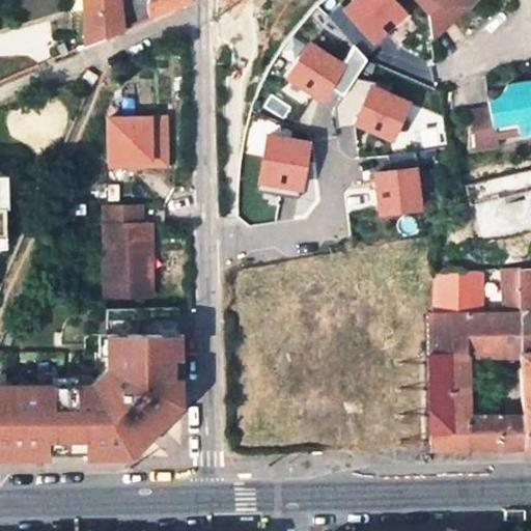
[(82,0),(84,15),(119,8),(118,0),(82,0)]
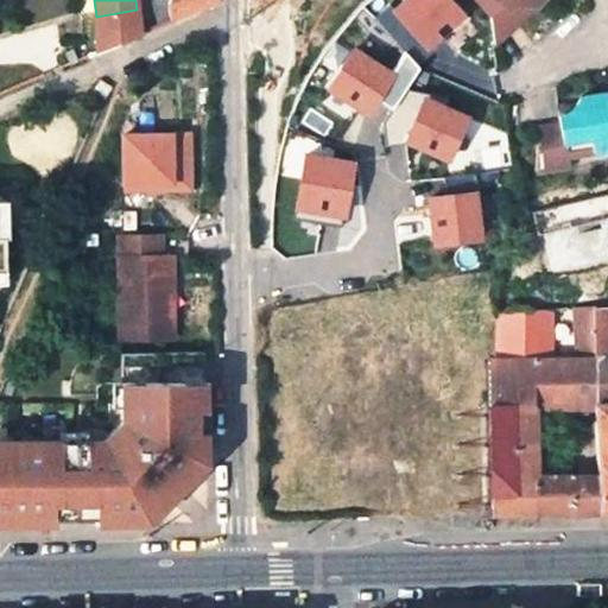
[(151,0),(158,26),(171,20),(182,16),(217,0),(151,0)]
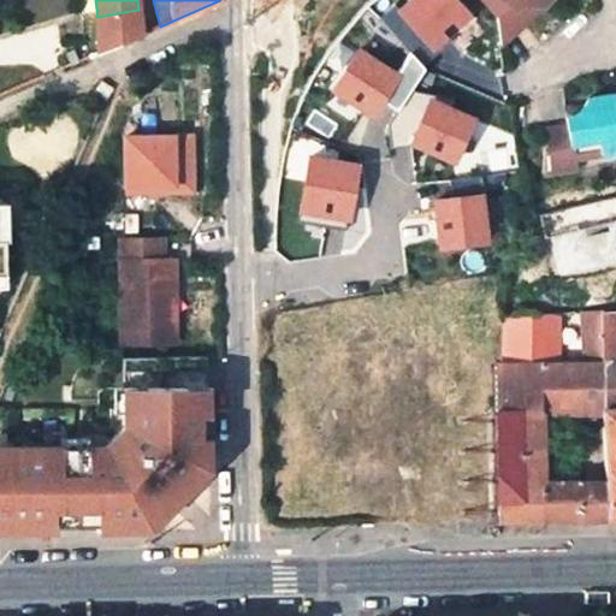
[(478,13),(465,0),(412,0),(403,7),(439,47),(456,36),(449,29),(458,21),(465,28),(478,13)]
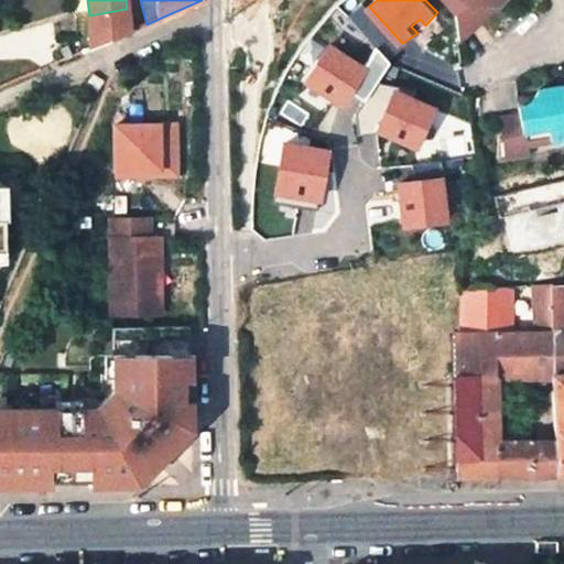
[(452,0),(458,41),(483,19),(472,8),(477,3),(498,3),(501,0),(452,0)]
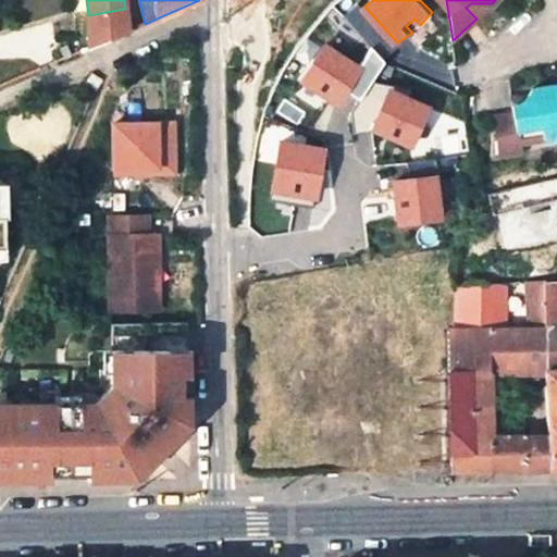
[(127,31),(125,9),(88,15),(89,48),(127,31)]
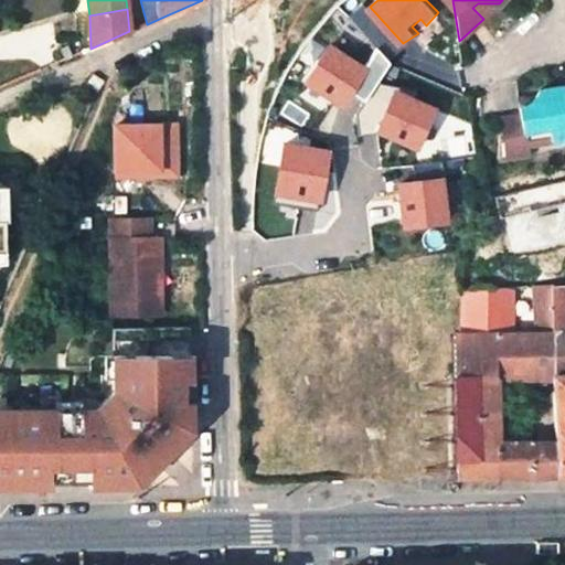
[(373,66),(337,42),(310,80),(349,104),(373,66)]
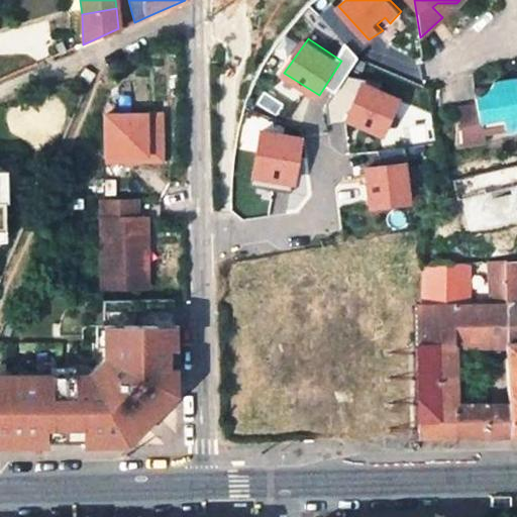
[(63,41),(56,45),(59,55),(66,52),(63,41)]
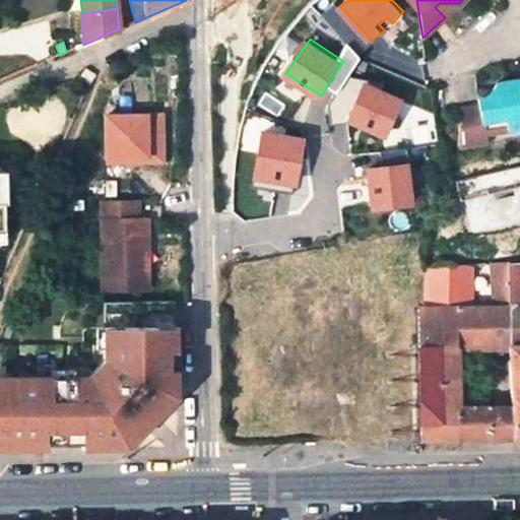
[(94,75),(85,68),(79,78),(89,84),(94,75)]
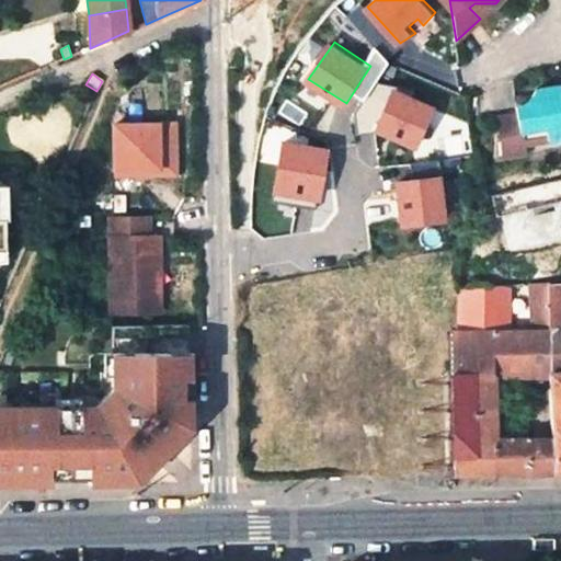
[(516,113),(494,116),(495,127),(495,149),(494,157),(523,152),(522,144),(521,133),(549,128),(560,136),(560,93),(560,84),(536,88),(525,103),(515,104),(516,113)]
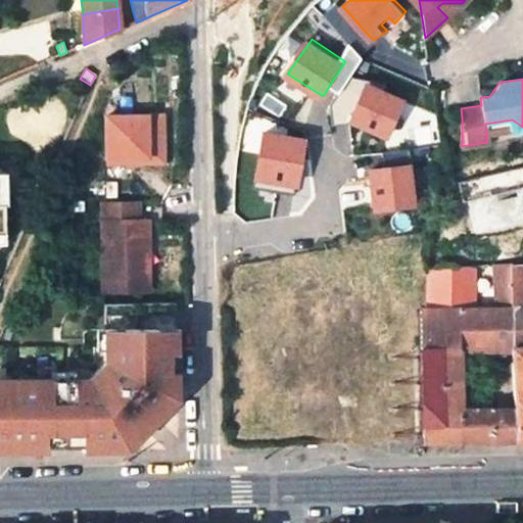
[(411,97),(371,82),(352,121),(389,137),(411,97)]
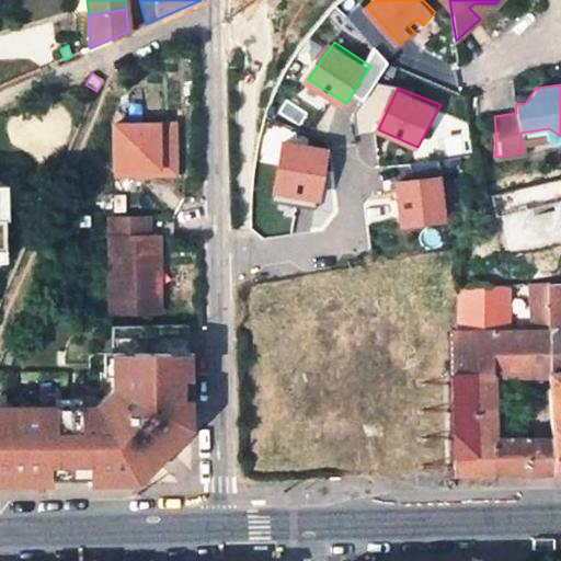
[(158,175),(174,175),(174,125),(114,125),(115,168),(115,175),(158,175)]
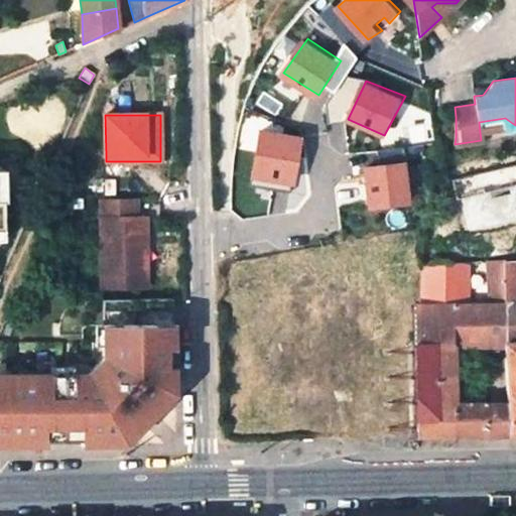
[(305,134),(263,129),(257,175),(299,181),(305,134)]
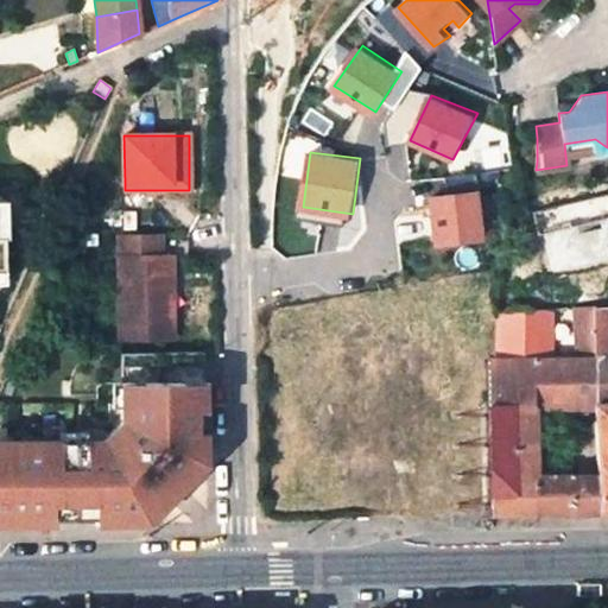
[(485,190),(432,196),(438,247),(491,240),(485,190)]
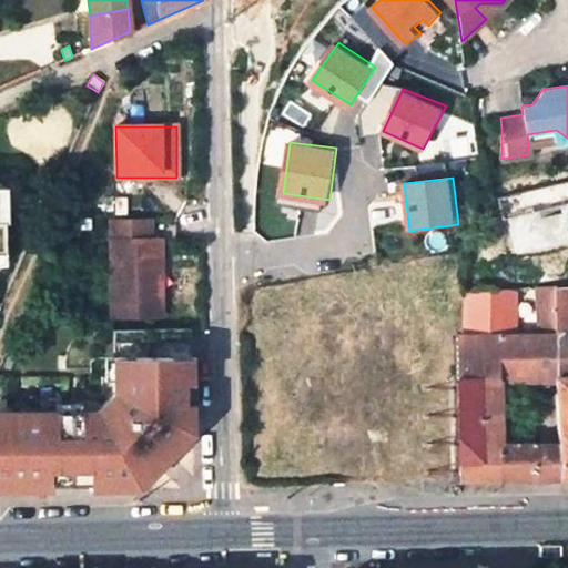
[(110,221),(110,300),(110,314),(148,313),(148,279),(162,277),(161,237),(151,239),(151,220),(110,221)]
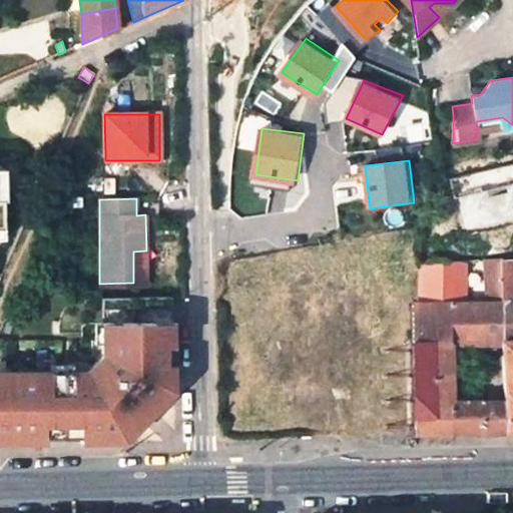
[(512,239),(501,241),(502,259),(512,258),(512,239)]
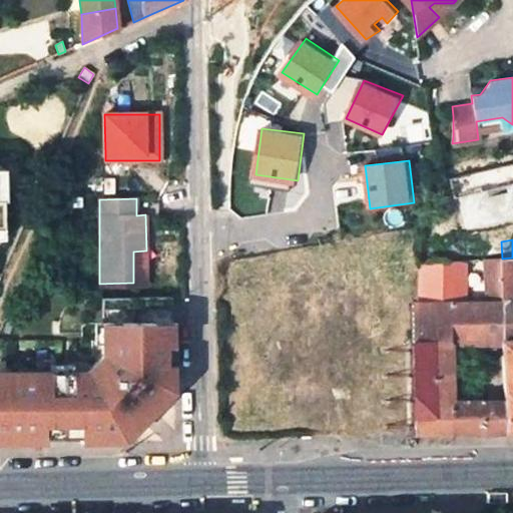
[(133,251),(133,283),(146,283),(146,250),(133,251)]
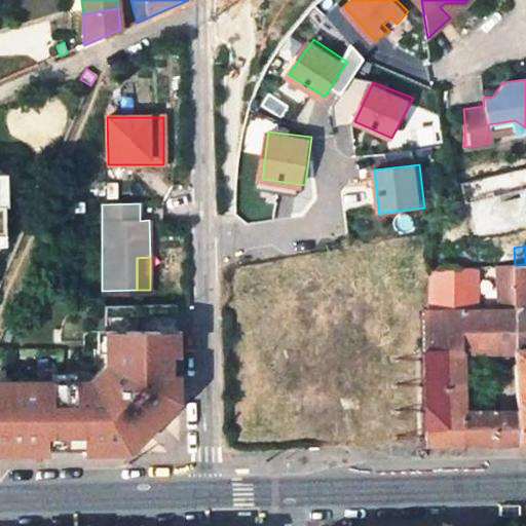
[(525,441),(525,264),(515,265),(516,351),(518,410),(519,442),(525,441)]
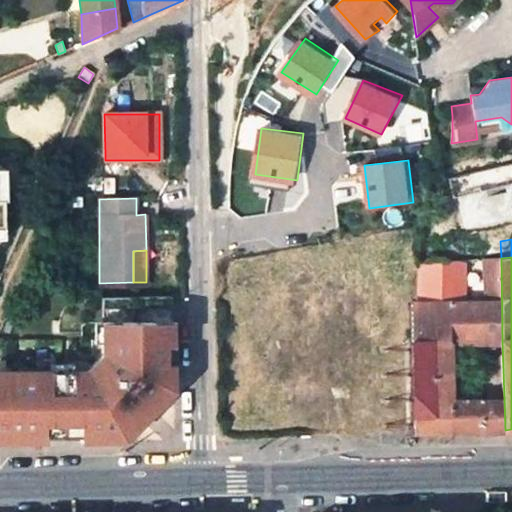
[(451,392),(451,343),(502,342),(501,258),(484,259),(486,301),(463,302),(464,260),(444,260),(422,261),(420,261),(417,302),(409,302),(411,433),(452,432),(451,400),(451,392)]
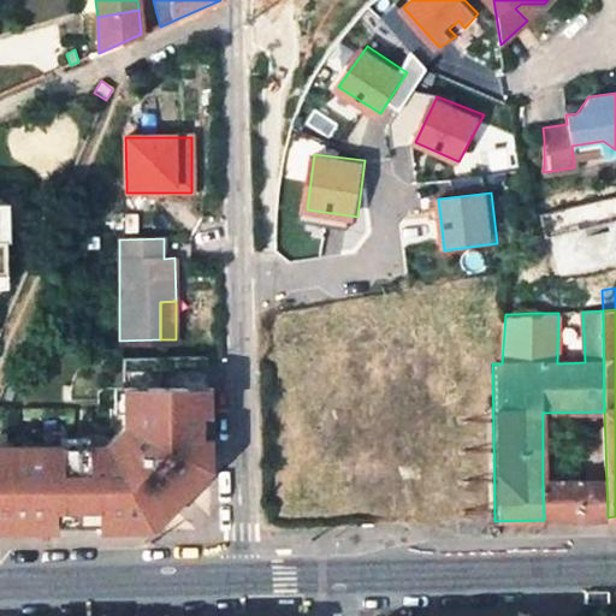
[(492,342),(466,343),(466,351),(492,350),(492,342)]
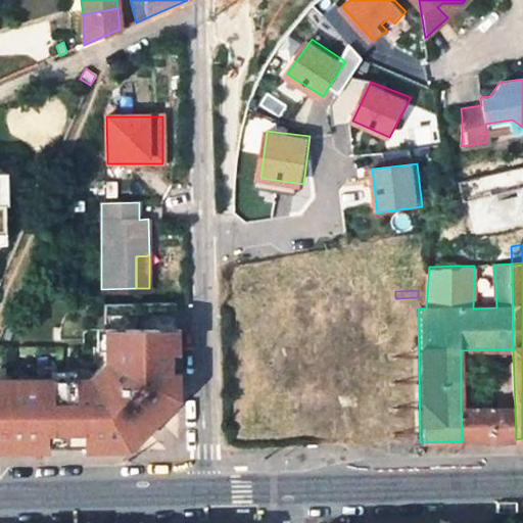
[(111,301),(107,360),(91,377),(78,378),(78,384),(55,385),(54,378),(0,379),(0,449),(56,448),(56,442),(92,441),(92,447),(127,446),(178,396),(178,369),(171,369),(171,349),(177,349),(177,299),(111,301)]
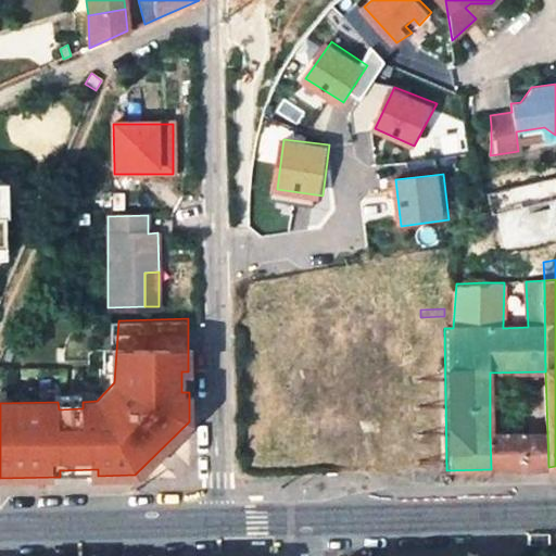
[(521,425),(504,425),(490,426),(490,434),(491,469),(521,469),(521,434),(521,425)]
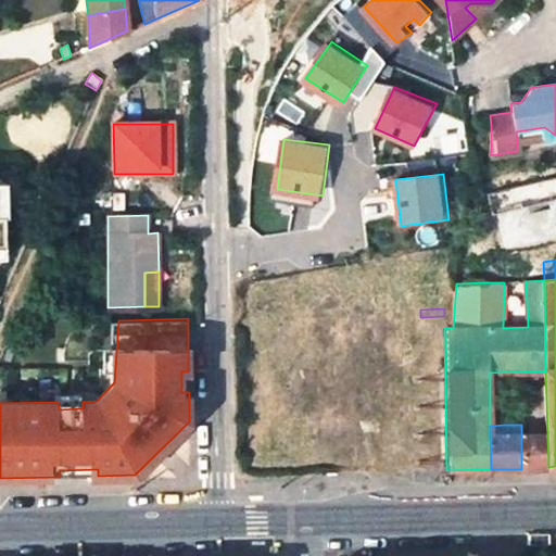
[(521,434),(521,469),(548,468),(548,467),(547,433),(521,434)]
